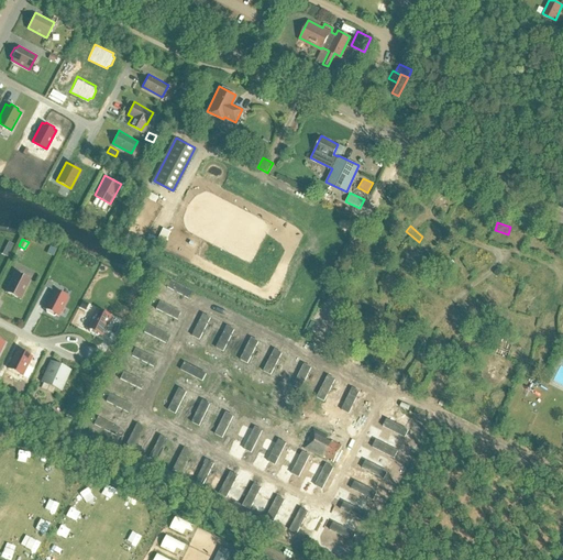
[(420,260),(428,249),(420,244),(414,255),(420,260)]
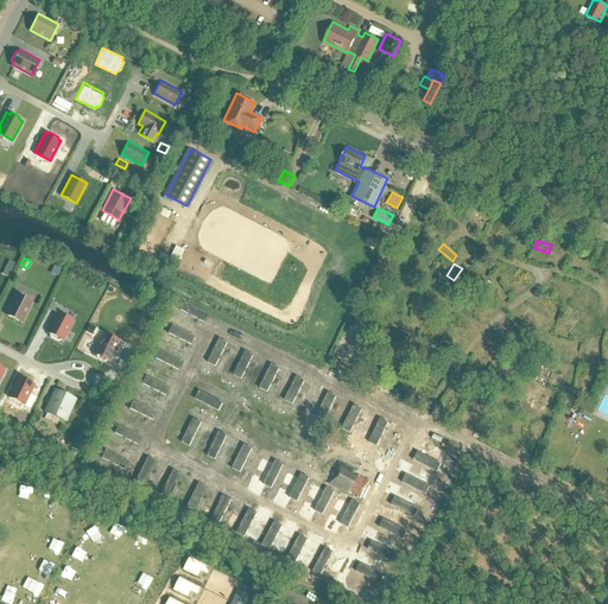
[(423,268),(419,280),(434,285),(437,272),(423,268)]
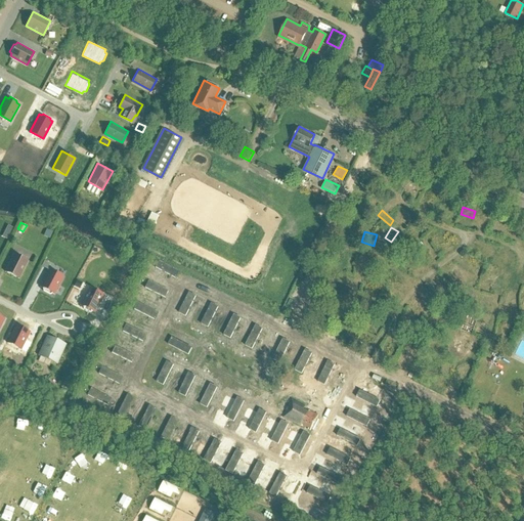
[(337,249),(340,242),(326,235),(323,243),(337,249)]
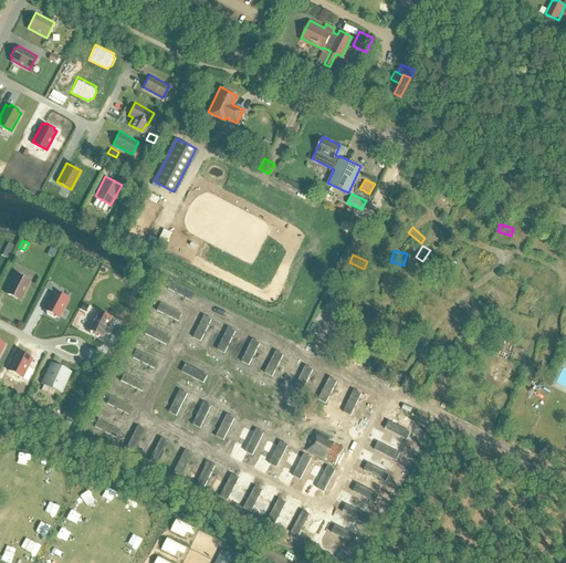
[(456,257),(450,260),(456,271),(461,269),(456,257)]
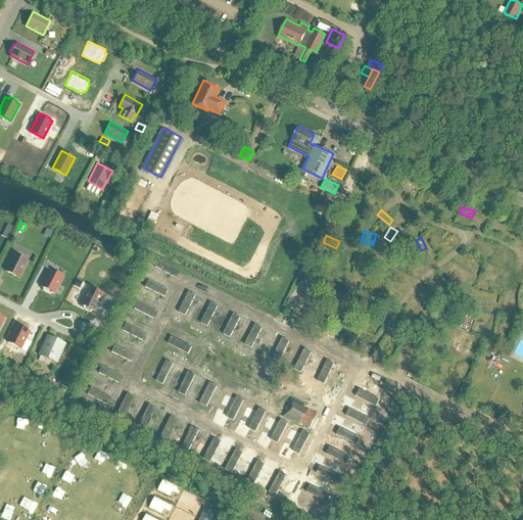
[(126,264),(129,256),(126,254),(130,245),(127,243),(119,261),(126,264)]
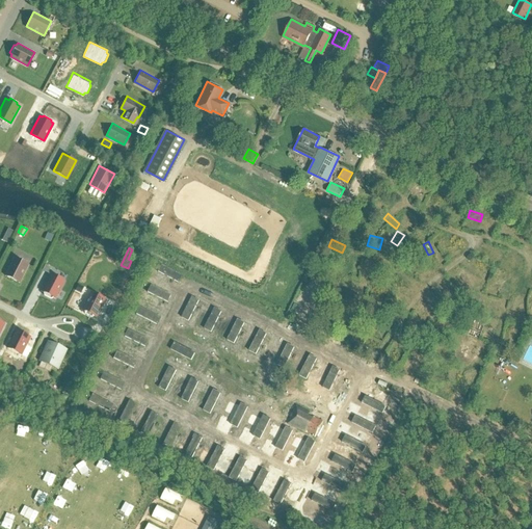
[(488,267),(495,252),(487,248),(482,265),(488,267)]
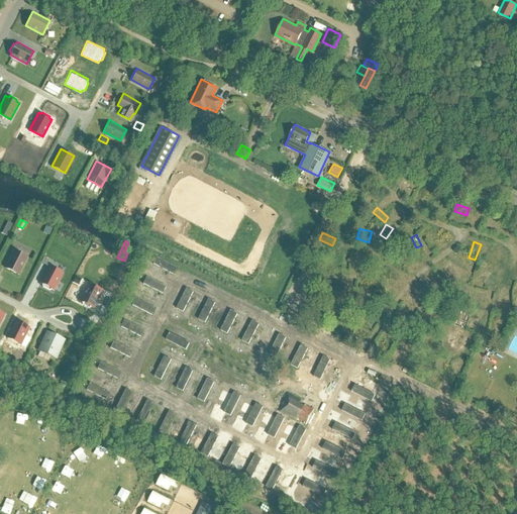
[(19,273),(28,255),(14,248),(5,266),(19,273)]
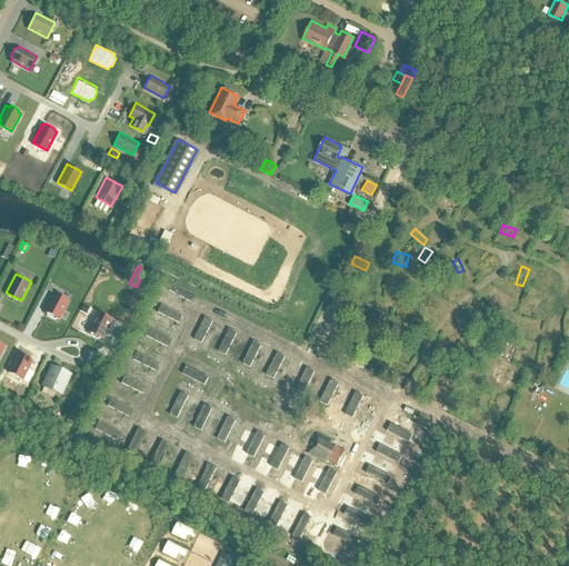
[(357,276),(351,286),(358,289),(363,279),(357,276)]
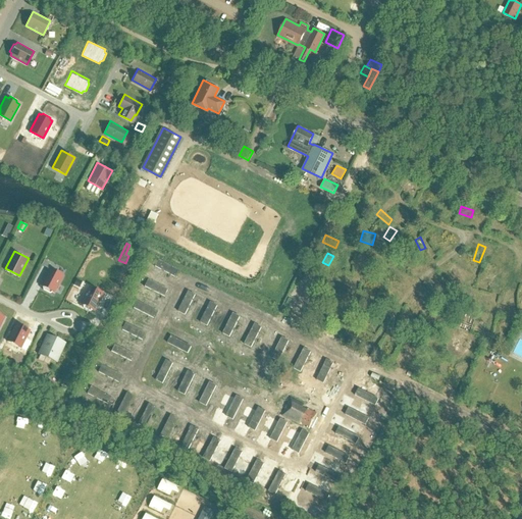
[(452,253),(446,262),(459,269),(464,259),(452,253)]
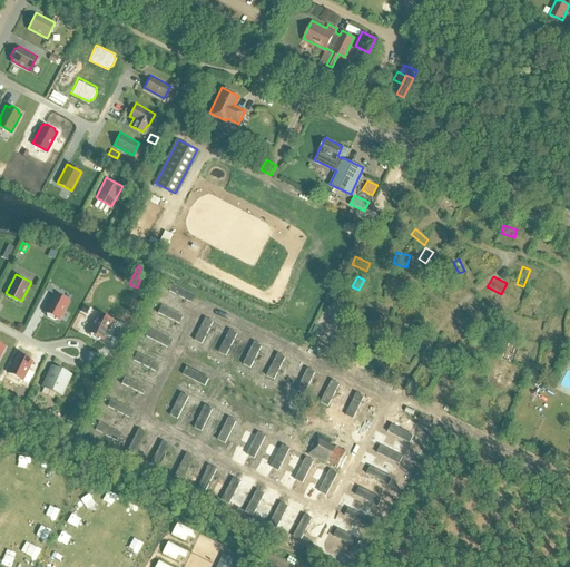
[(43,311),(47,312),(47,314),(55,319),(57,318),(59,319),(69,300),(53,292),(43,311)]
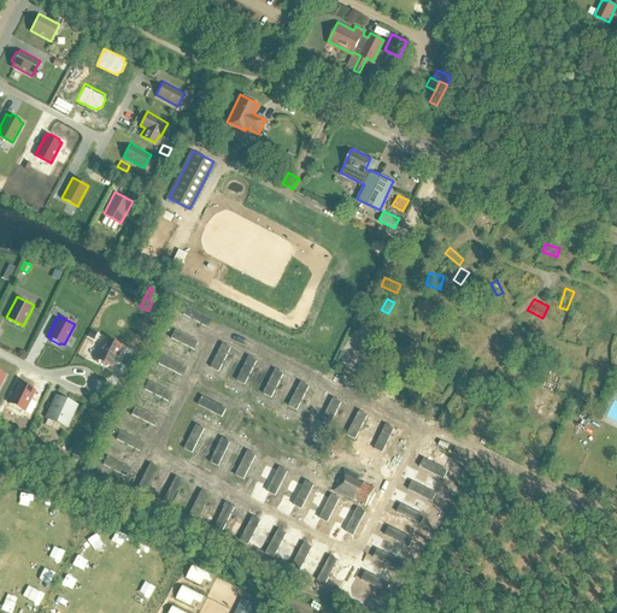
[(516,332),(529,330),(527,318),(513,322),(516,332)]
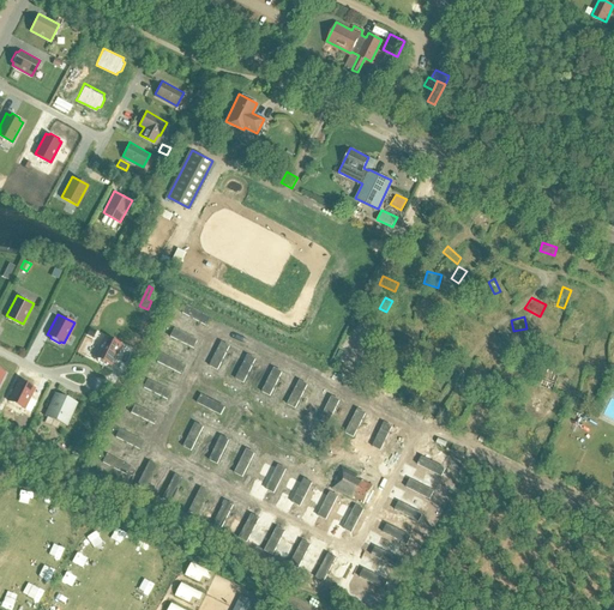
[(564,339),(567,332),(542,322),(540,330),(564,339)]
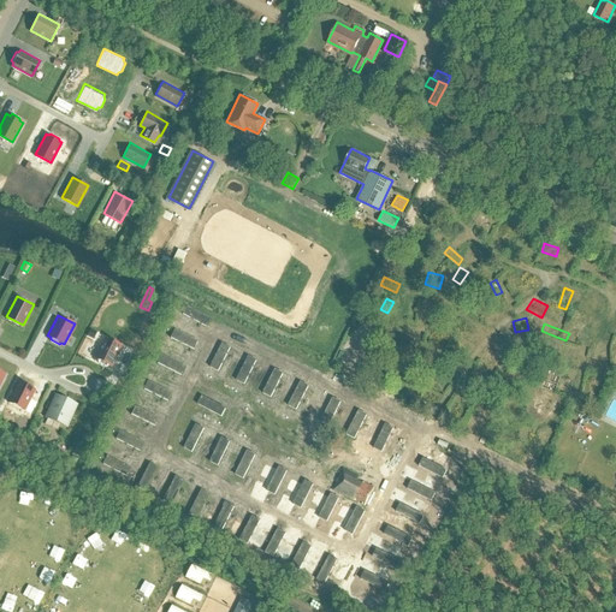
[(602,358),(615,344),(605,336),(592,350),(602,358)]
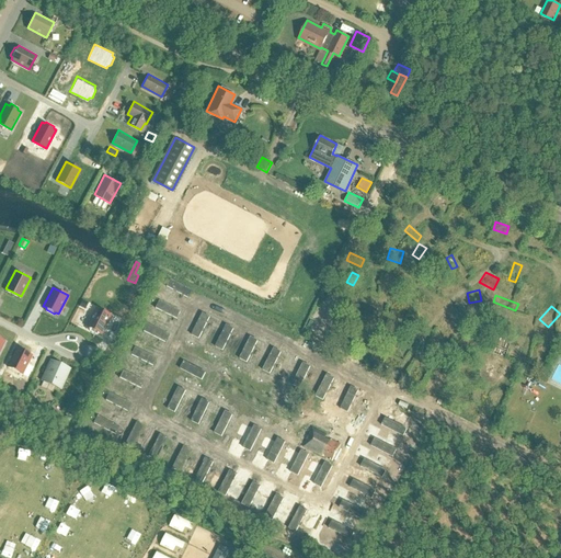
[(111,314),(95,307),(87,326),(89,327),(89,329),(96,333),(99,331),(101,332),(111,314)]
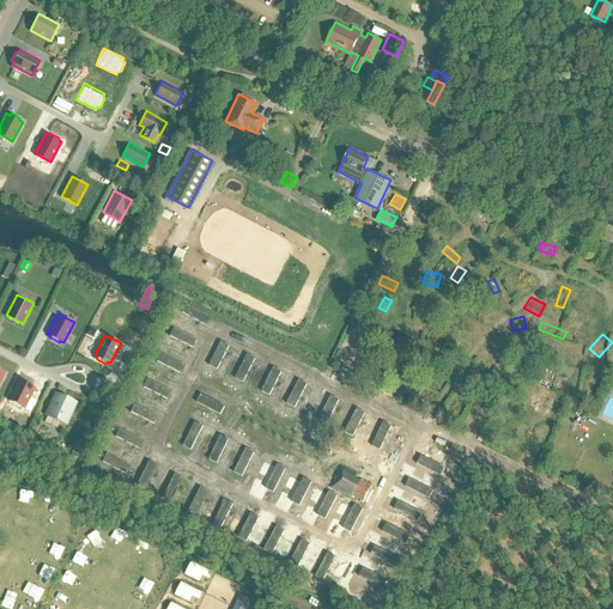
[(576,365),(582,345),(570,340),(563,360),(576,365)]
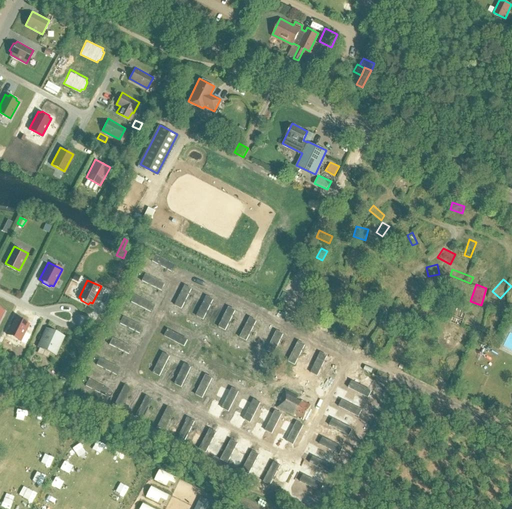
[(466,324),(472,326),(477,309),(471,307),(466,324)]
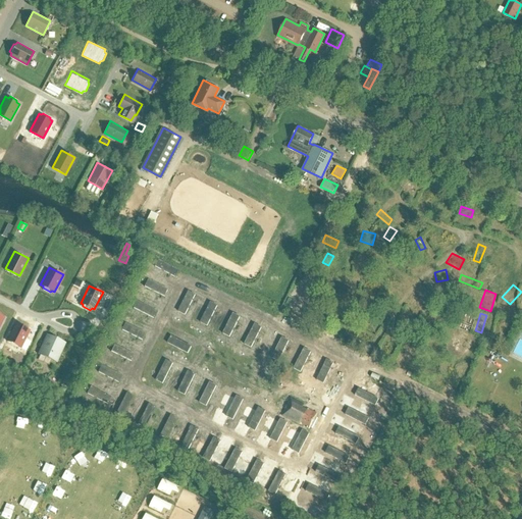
[(14,326),(6,344),(28,354),(33,344),(25,340),(29,333),(15,326),(14,326)]
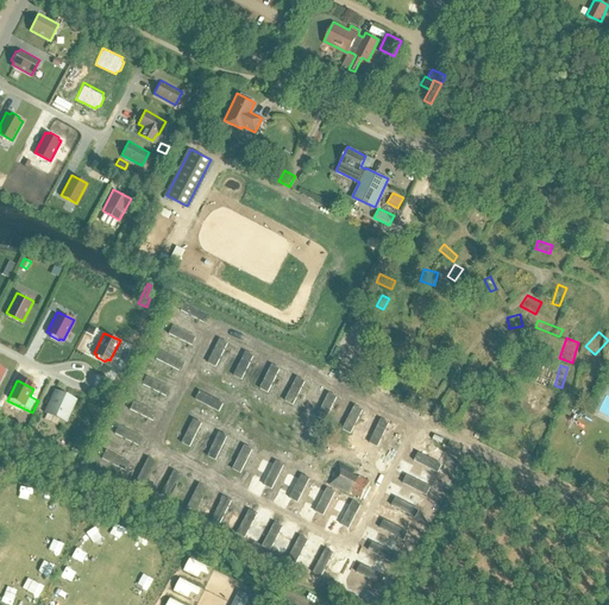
[(66,420),(76,398),(55,389),(45,410),(66,420)]
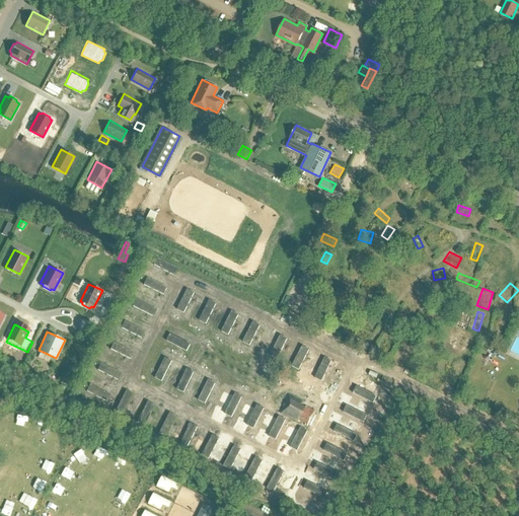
[(374,349),(378,341),(373,338),(368,347),(374,349)]
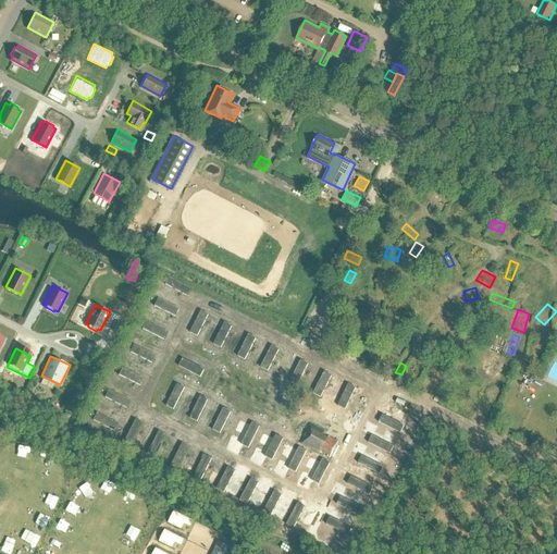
[(53,410),(51,417),(58,420),(61,415),(53,410)]
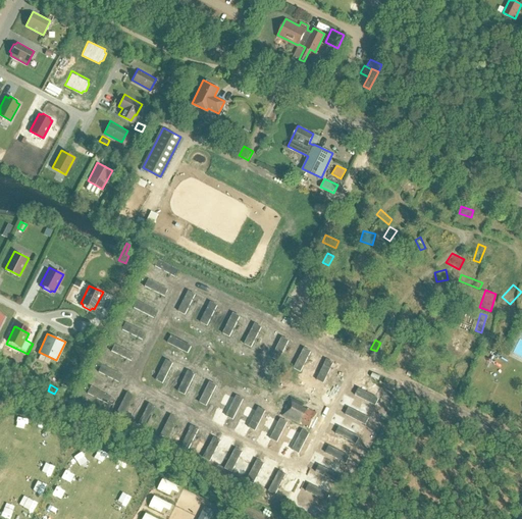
[(307,409),(302,407),(304,403),(291,397),(282,413),(301,422),(302,421),(307,424),(307,425),(309,426),(317,412),(308,407),(307,409)]
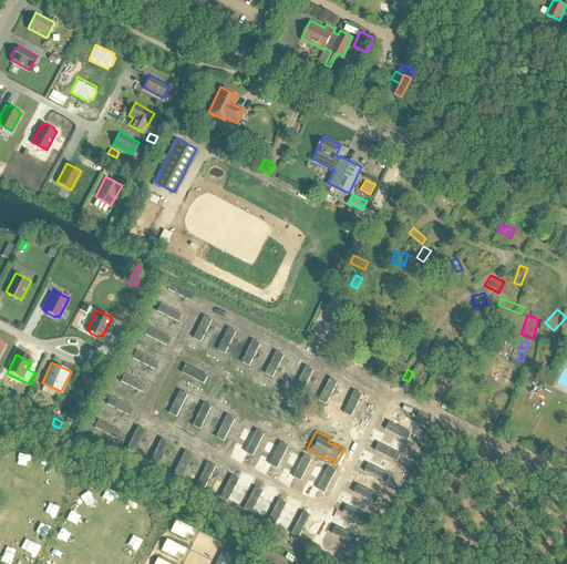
[(82,513),(88,516),(93,508),(86,504),(82,513)]
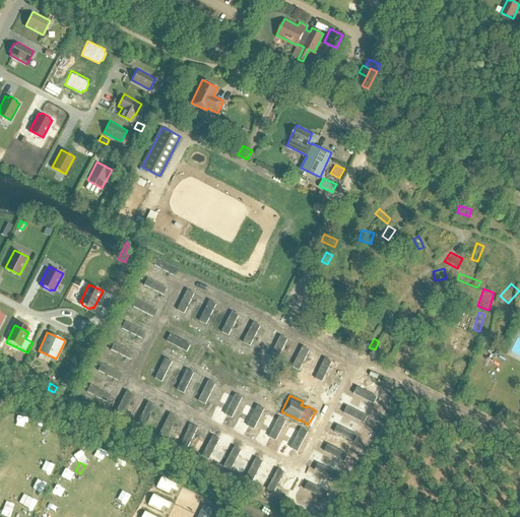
[(180,482),(161,474),(156,486),(168,492),(170,489),(176,492),(180,482)]
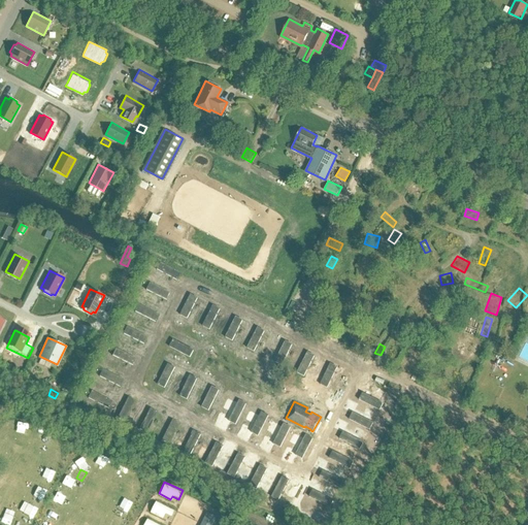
[(64,503),(70,505),(73,495),(67,493),(64,503)]
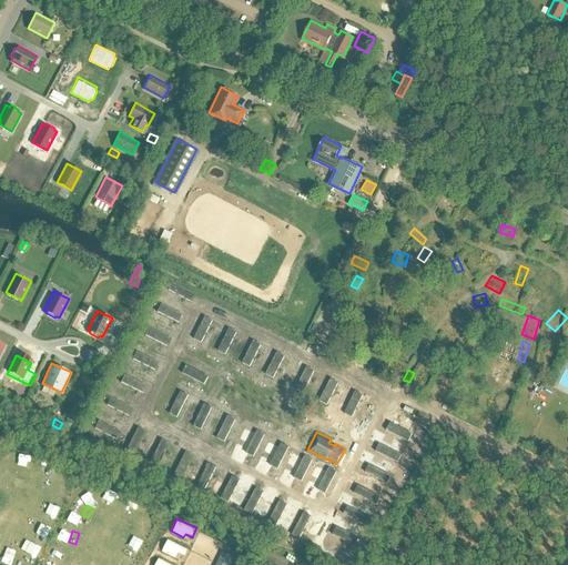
[(186,547),(166,537),(161,551),(173,556),(175,553),(183,556),(186,547)]
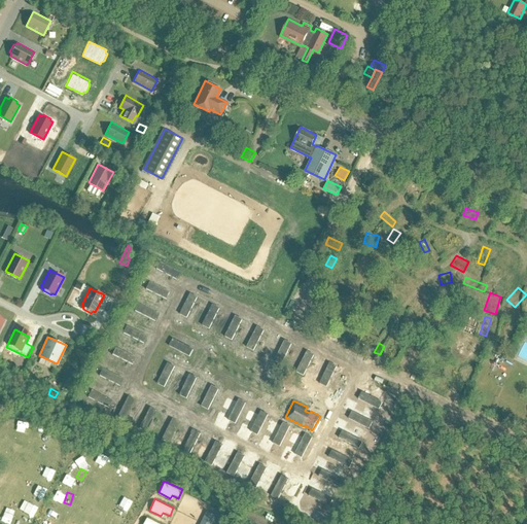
[(9,511),(13,501),(8,499),(3,509),(9,511)]
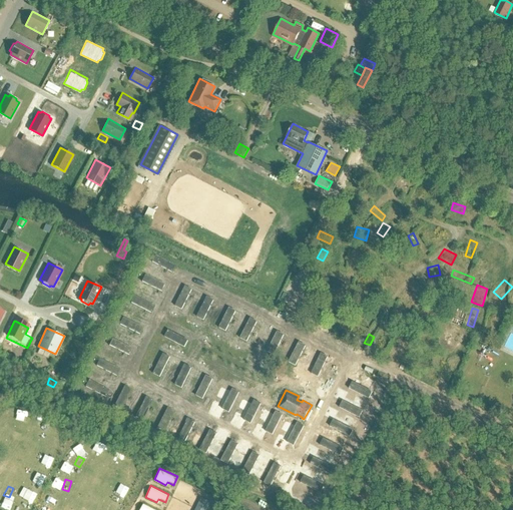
[(200,497),(193,509),(207,509),(211,502),(200,497)]
